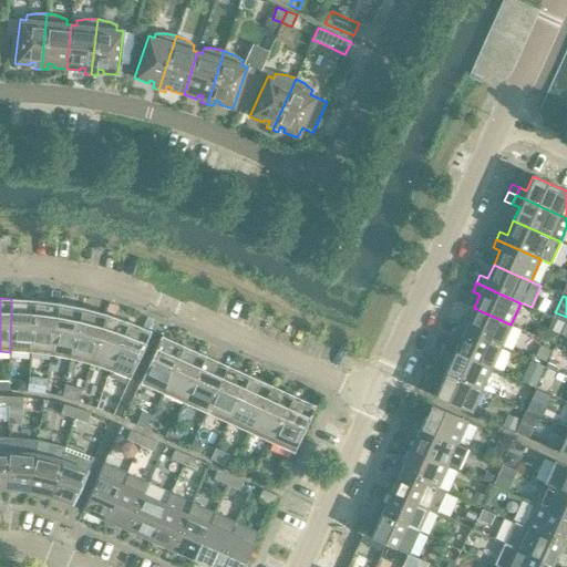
[(10,352),(30,353),(35,301),(11,299),(10,352)]
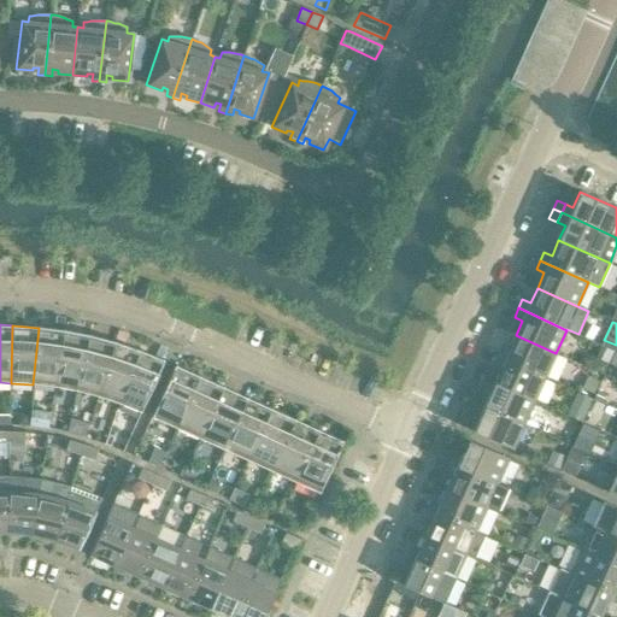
[(64,330),(39,328),(33,385),(54,387),(64,330)]
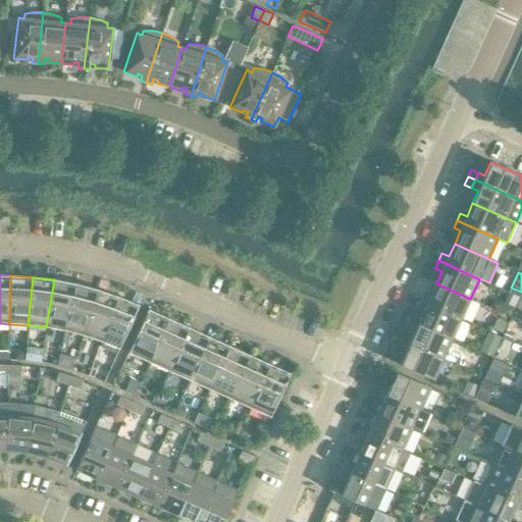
[(75,283),(54,280),(54,279),(46,327),(64,331),(75,283)]
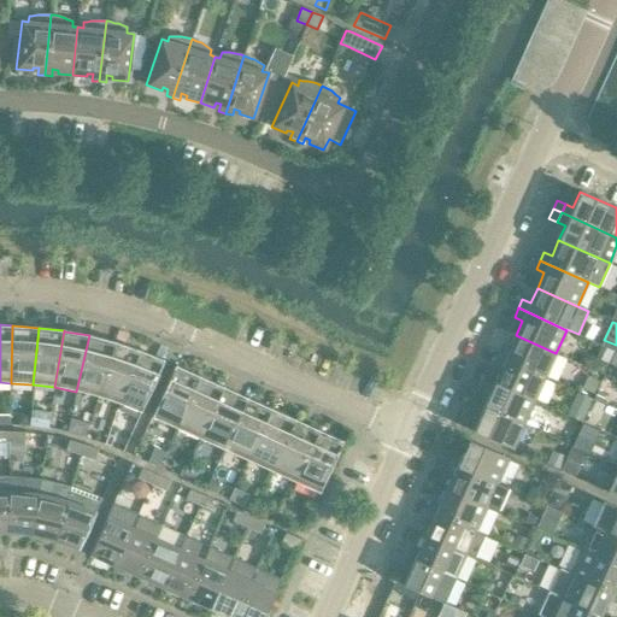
[(115,342),(89,335),(76,392),(98,397),(115,342)]
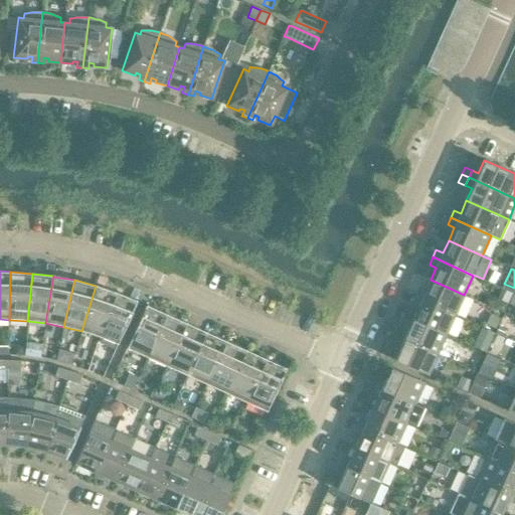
[(424,293),(417,290),(414,297),(455,315),(464,295),(431,280),(424,293)]
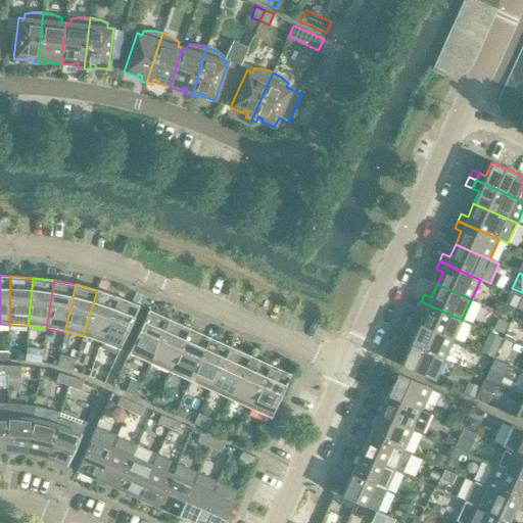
[(117,296),(97,290),(83,336),(101,342),(117,296)]
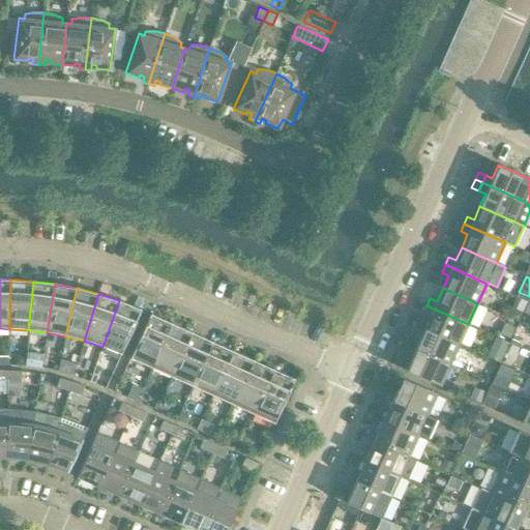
[(102,347),(120,354),(141,310),(119,300),(102,347)]
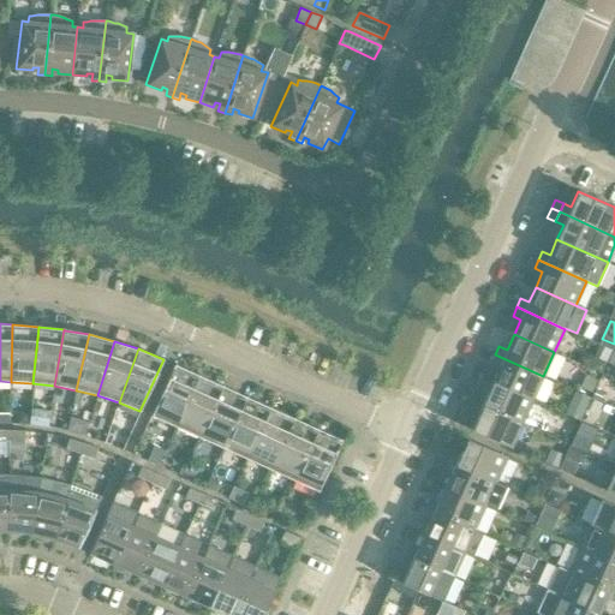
[(533,400),(543,376),(495,354),(491,363),(499,366),(493,381),(533,400)]
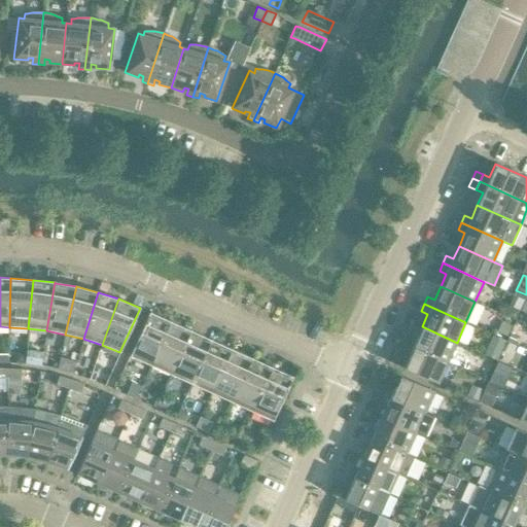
[(516,320),(519,311),(511,307),(506,316),(516,320)]
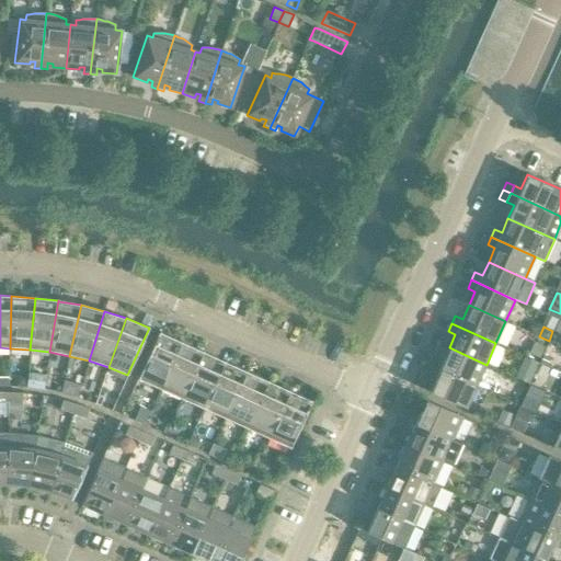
[(181,342),(159,332),(138,379),(160,389),(181,342)]
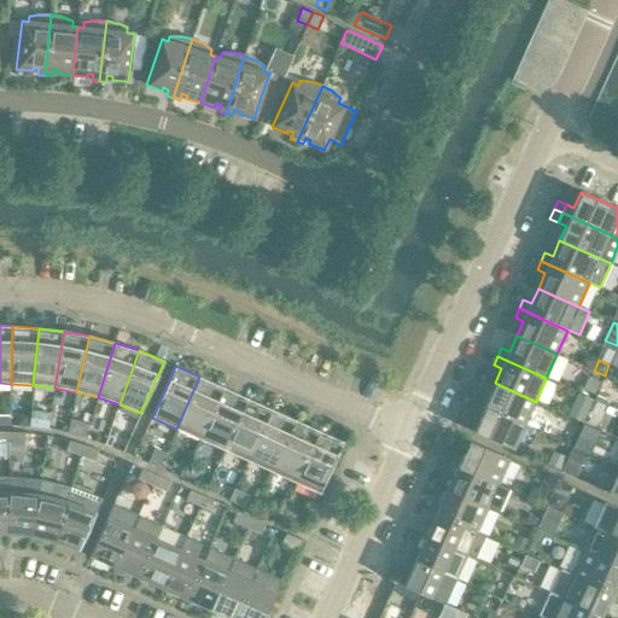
[(223,388),(199,377),(176,429),(200,439),(223,388)]
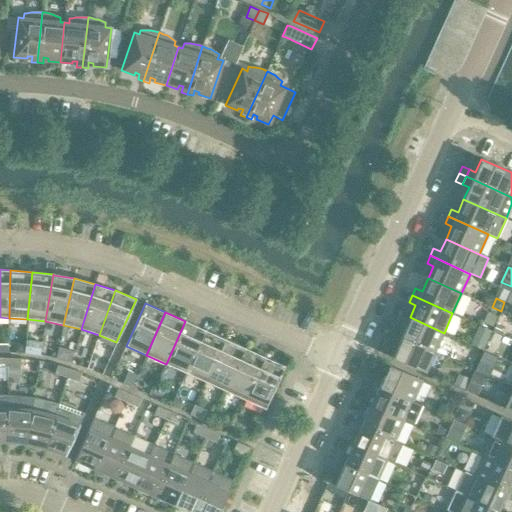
[(435,352),(443,333),(444,333),(410,317),(404,330),(398,327),(395,334),(435,352)]
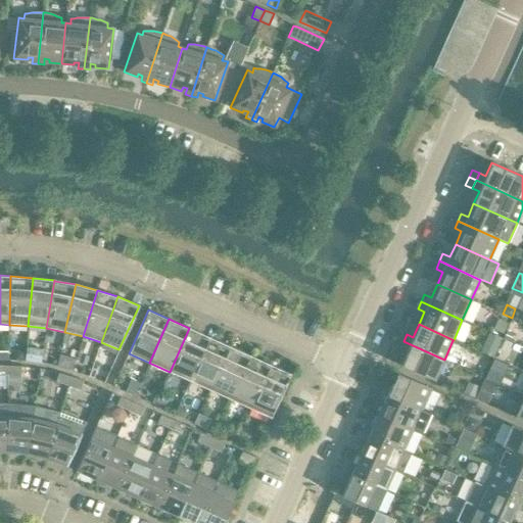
[(503,338),(507,329),(502,326),(495,329),(493,334),(503,338)]
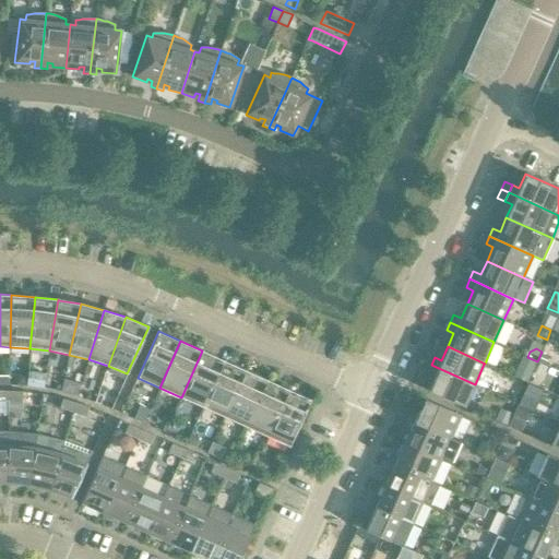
[(181,397),(203,407),(224,360),(202,351),(181,397)]
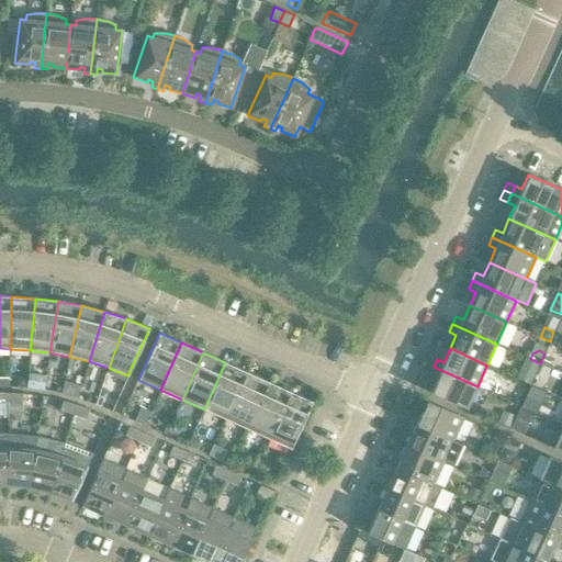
[(247,372),(225,362),(204,409),(225,419),(247,372)]
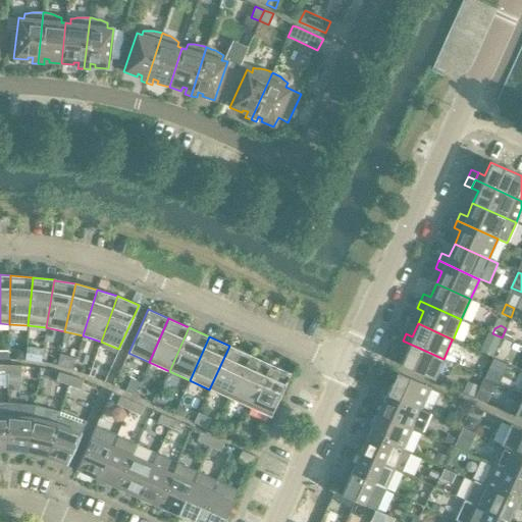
[(400,365),(433,380),(444,359),(403,341),(399,348),(406,352),(400,365)]
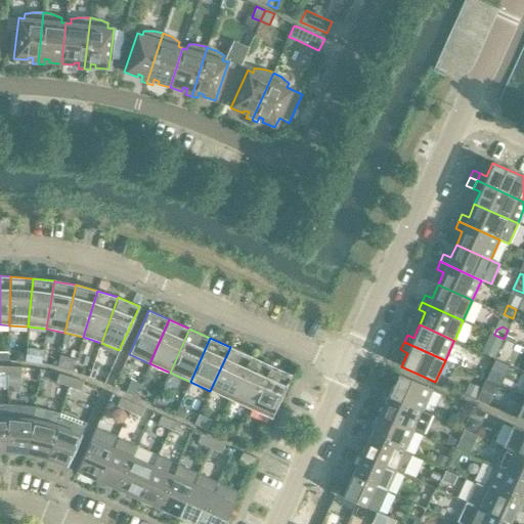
[(494,358),(498,349),(485,343),(481,353),(494,358)]
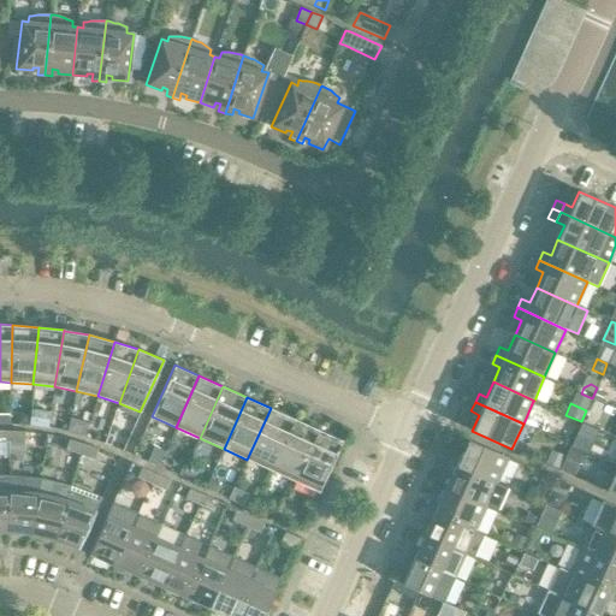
[(294,419),(271,408),(247,460),(271,471),(294,419)]
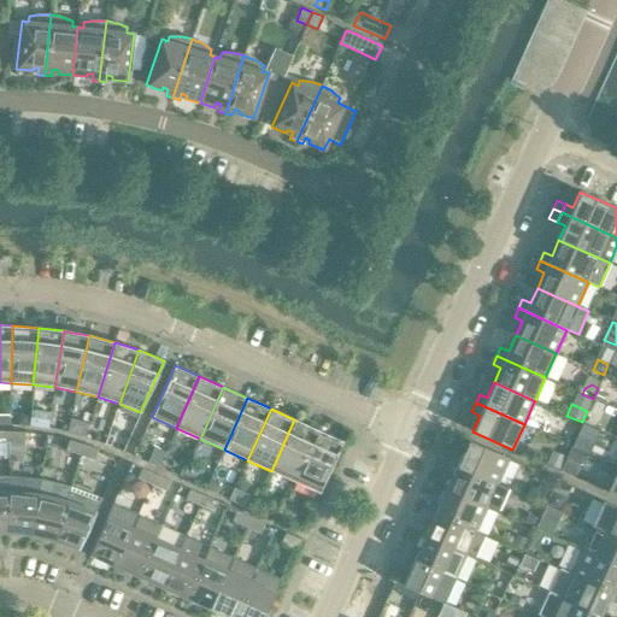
[(48,428),(50,415),(41,413),(36,418),(35,427),(48,428)]
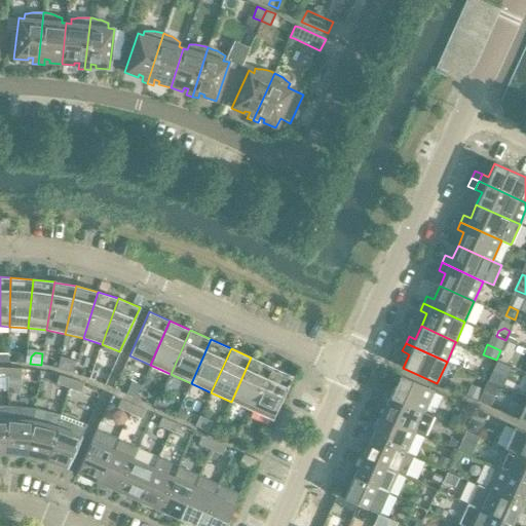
[(500,353),(497,359),(510,365),(512,359),(500,353)]
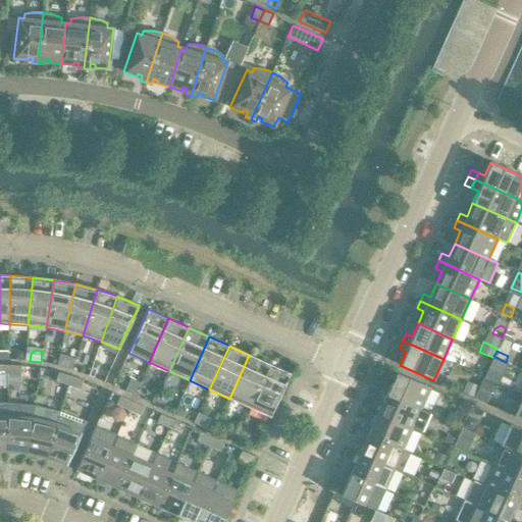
[(16,360),(24,360),(24,352),(17,352),(16,360)]
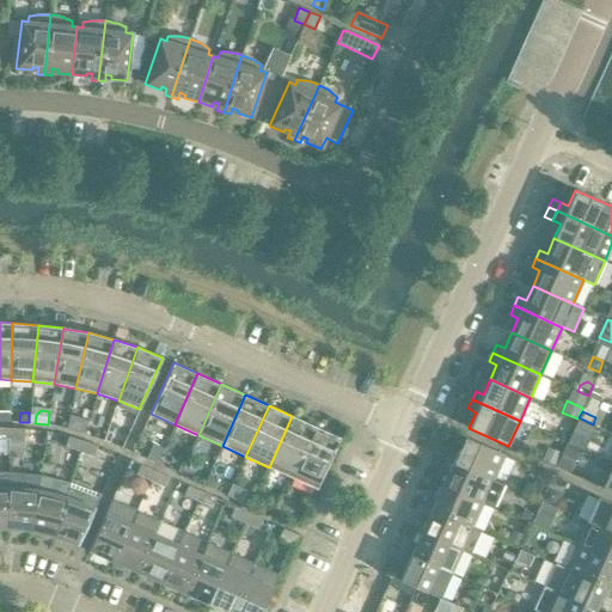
[(67,429),(83,434),(87,420),(71,415),(67,429)]
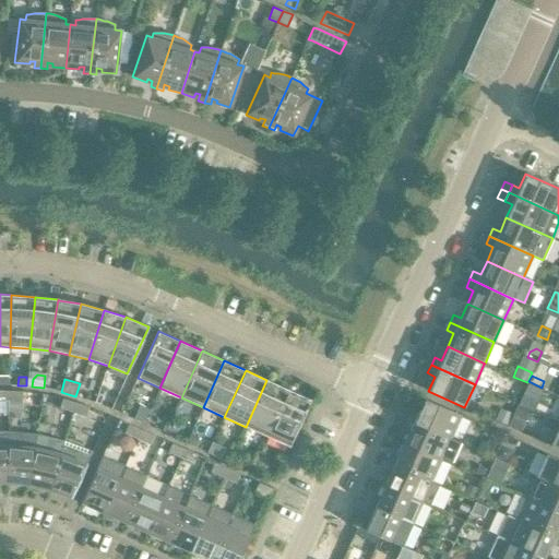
[(288,390),(266,380),(246,427),(268,436),(288,390)]
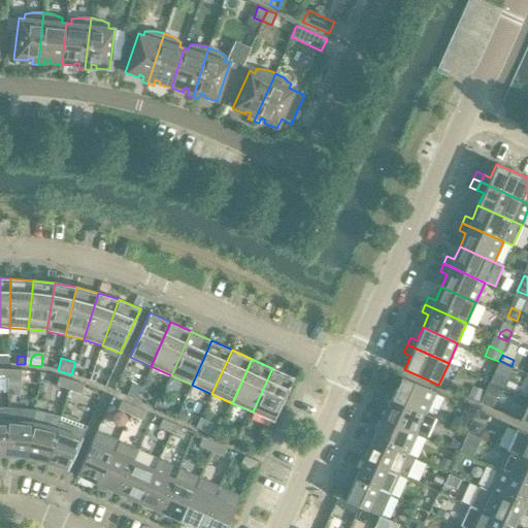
[(253,411),(273,422),(293,377),(272,368),(253,411)]
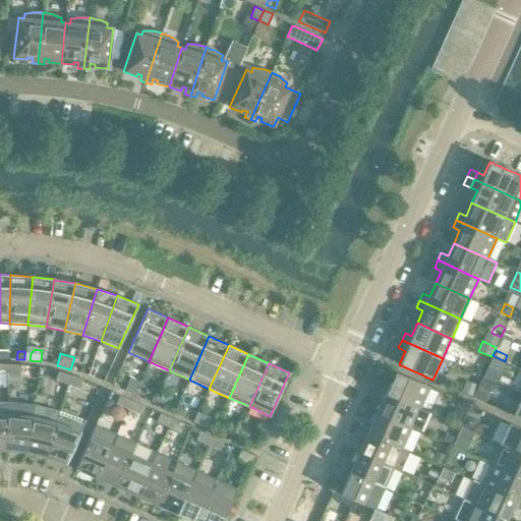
[(7,373),(20,374),(20,365),(7,364),(7,373)]
